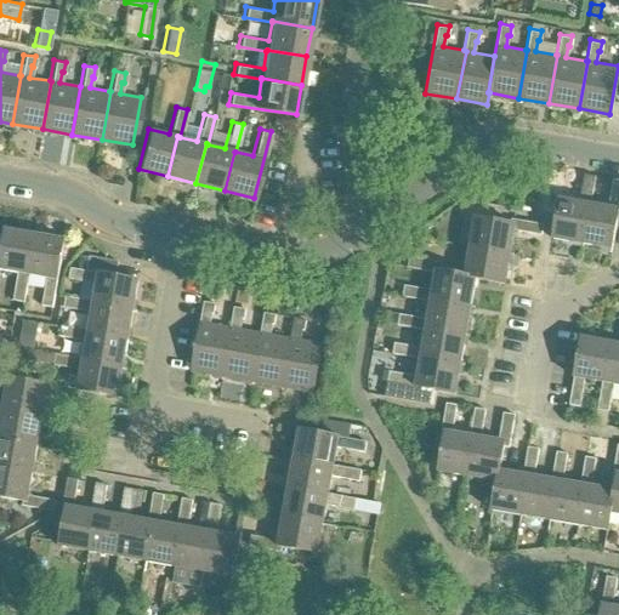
[(550,235),(580,240),(588,200),(589,201),(594,174),(583,171),(578,199),(557,195),(550,235)]
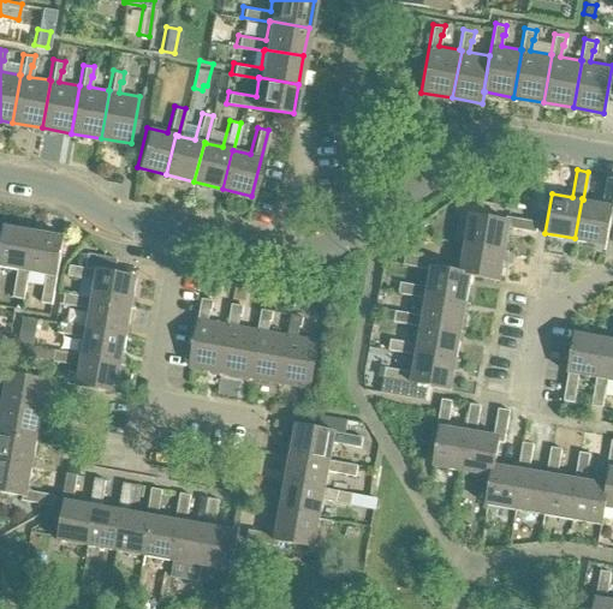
[(582,198),(575,238),(605,244),(612,192),(612,175),(606,174),(601,202),(583,199),(582,198)]
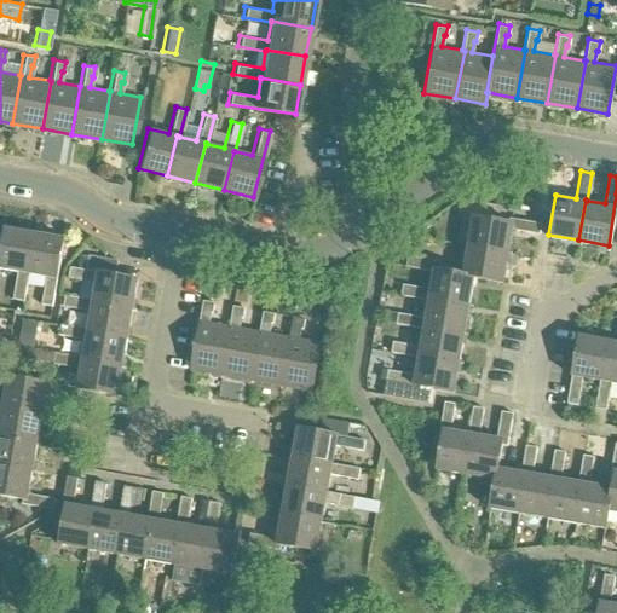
[(472,213),(467,243),(507,250),(511,226),(538,231),(541,220),(508,215),(508,219),(472,213)]
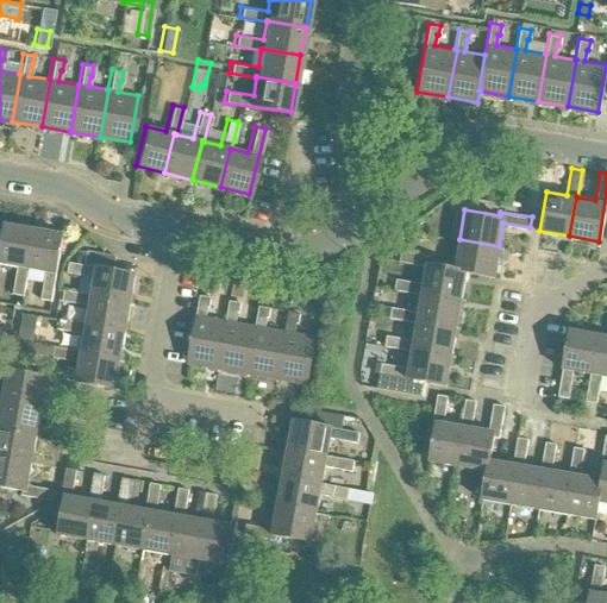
[(23,294),(27,267),(25,267),(32,227),(4,221),(0,240),(0,261),(17,264),(12,291),(23,294)]
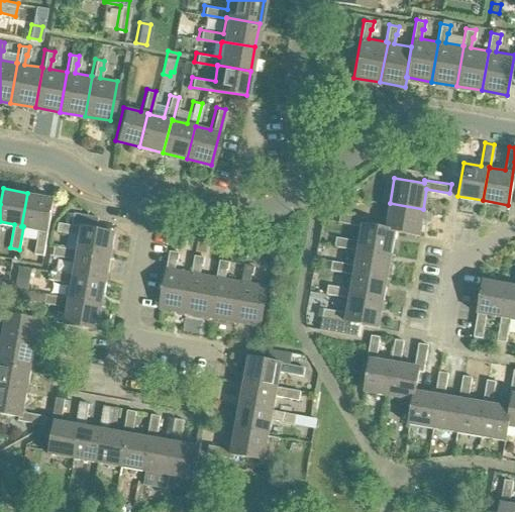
[(21,226),(23,226),(37,228),(33,251),(42,253),(53,197),(27,193),(21,226)]
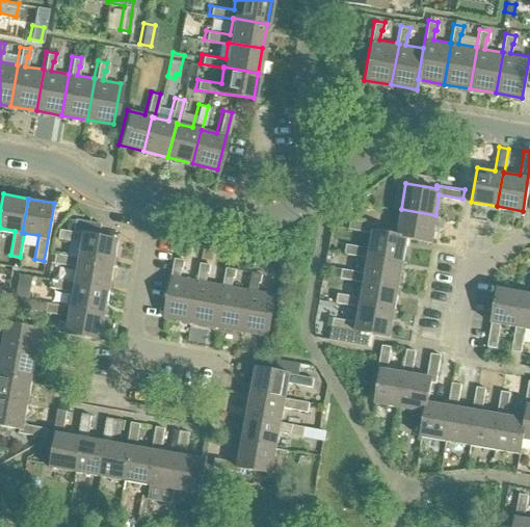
[(406,235),(406,236),(431,241),(435,215),(401,209),(397,233),(397,234),(406,235)]
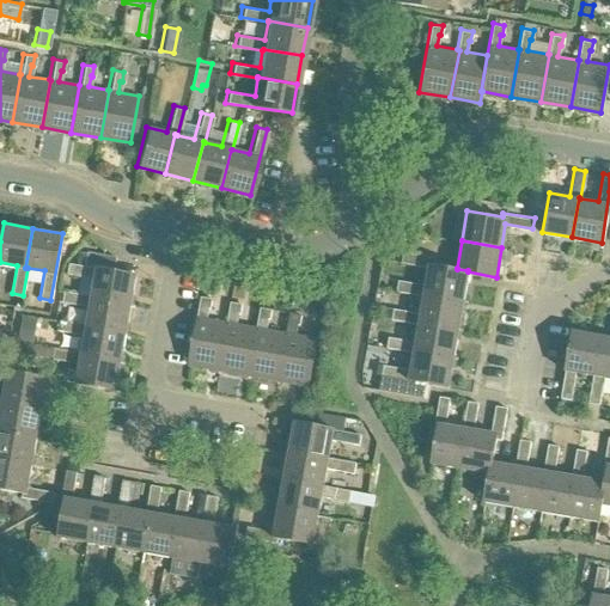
[(380,257),(427,265),(428,263),(433,263),(434,255),(402,250),(402,251),(383,248),(380,257)]
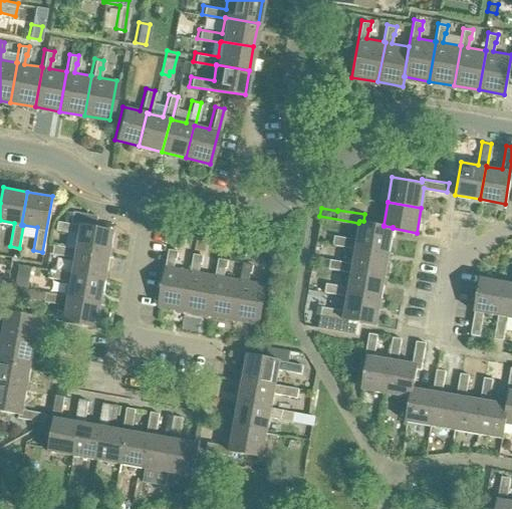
[(108,254),(113,229),(94,226),(96,215),(72,210),(70,222),(62,220),(57,219),(55,228),(78,232),(76,247),(75,248),(108,254)]
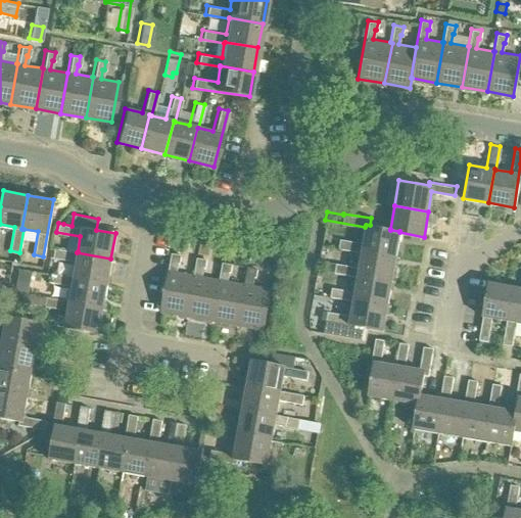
[(322,244),(361,251),(361,249),(395,255),(399,232),(399,231),(390,230),(390,229),(370,225),(366,225),(365,227),(363,242),(323,235),(322,244)]
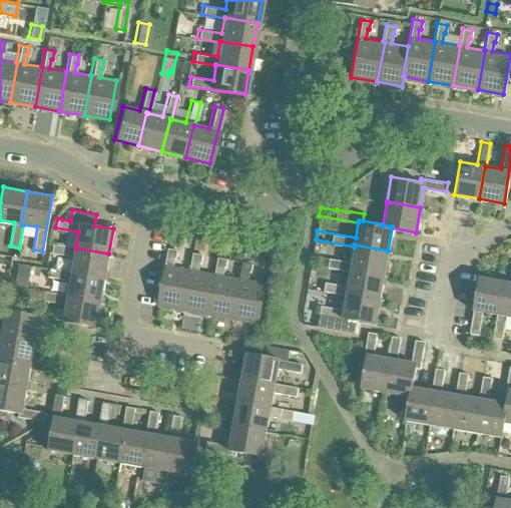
[(74,256),(71,270),(71,272),(104,278),(108,254),(75,247),(76,246),(53,242),(51,251),(74,256)]
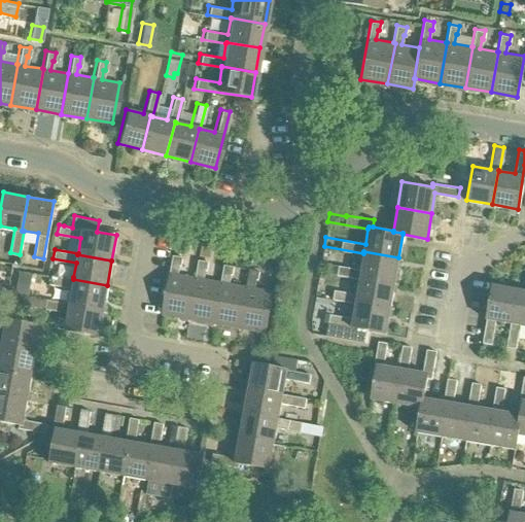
[(336,274),(359,278),(359,276),(393,282),(398,257),(363,251),(363,253),(361,268),(338,264),(336,274)]
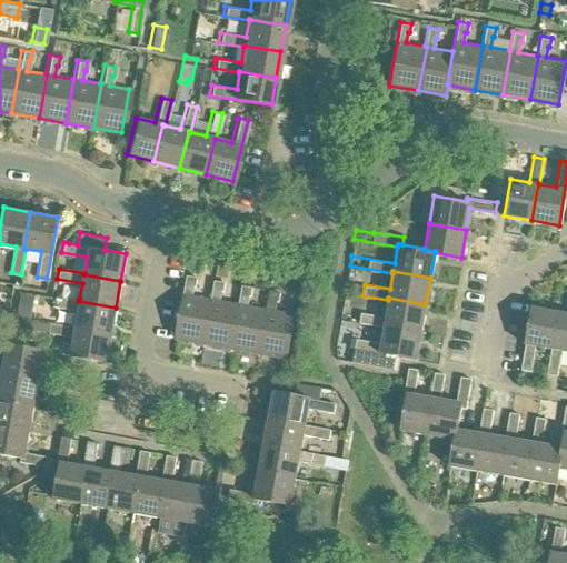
[(173,337),(202,342),(210,298),(209,298),(191,294),(192,284),(195,284),(196,275),(186,273),(173,337)]
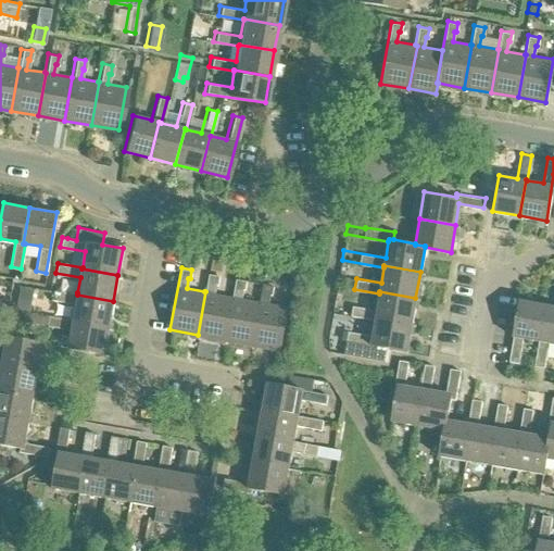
[(198,335),(225,339),(233,297),(231,296),(214,292),(215,283),(217,284),(218,274),(208,273),(204,291),(205,291),(198,335)]
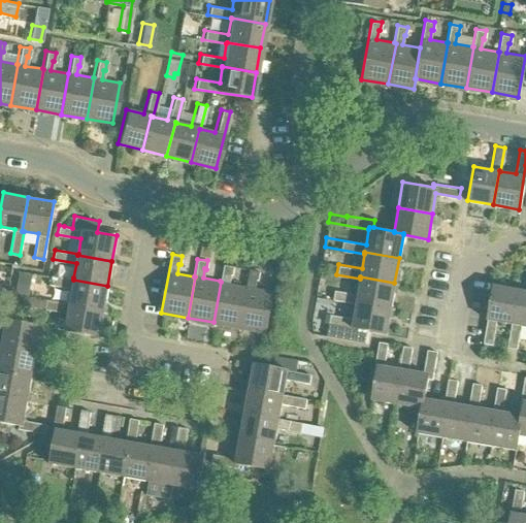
[(214,322),(239,327),(247,286),(245,286),(228,283),(230,273),(231,273),(233,265),(223,263),(220,281),(221,282),(214,322)]
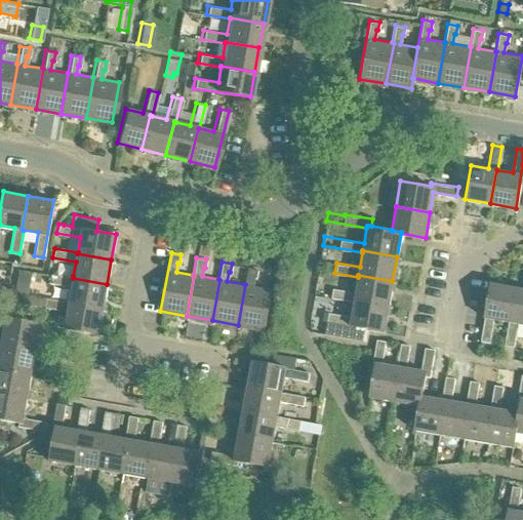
[(245,284),(238,325),(264,329),(271,288),(252,285),(254,276),(255,277),(257,268),(247,267),(244,284),(245,284)]
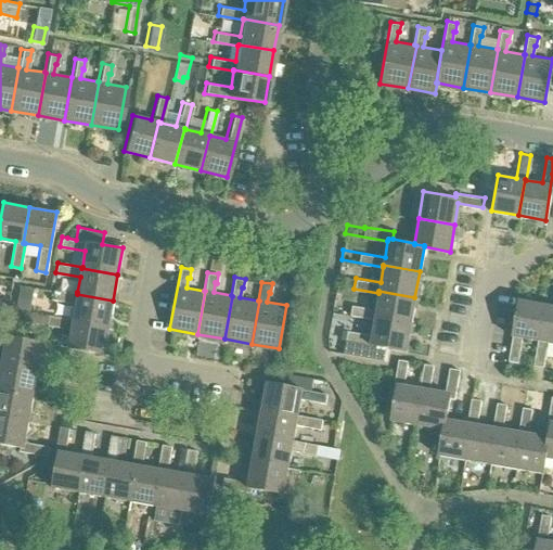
[(28,309),(33,286),(18,284),(15,307),(28,309)]
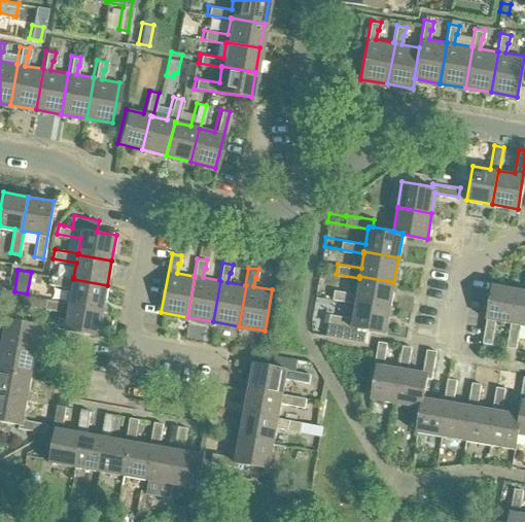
[(72,287),(69,302),(69,303),(103,309),(107,285),(73,279),(73,277),(49,273),(48,283),(72,287)]
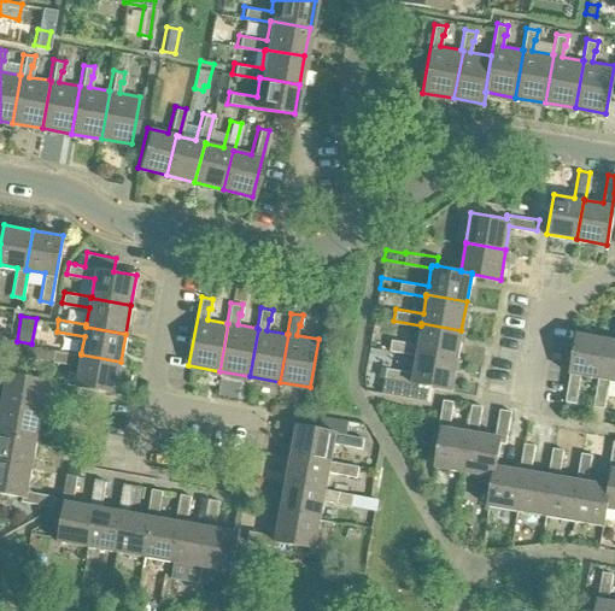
[(388,348),(416,353),(416,352),(456,359),(461,330),(421,323),(421,325),(419,342),(391,338),(388,348)]
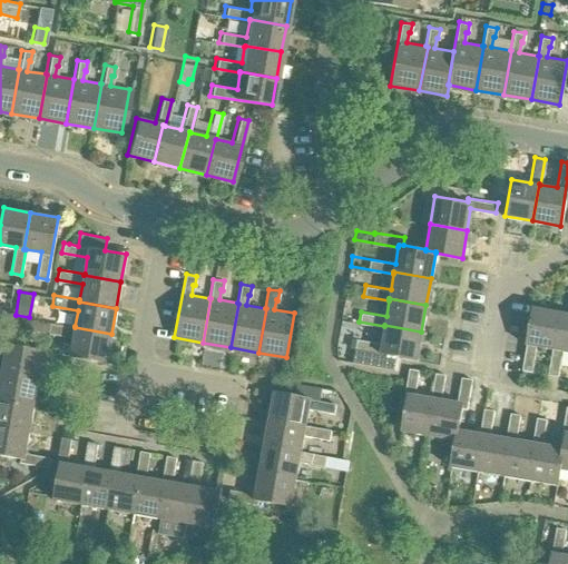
[(535,345),(551,348),(552,348),(559,312),(531,306),(520,368),(530,370),(535,345)]
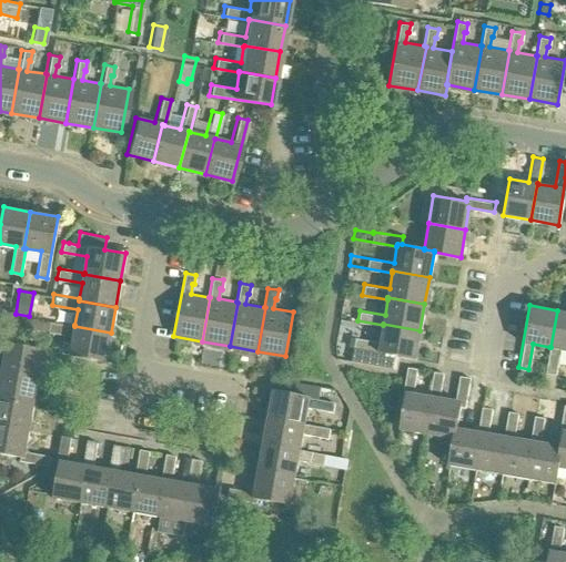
[(551,347),(549,347),(545,371),(555,374),(559,348),(565,349),(565,312),(557,310),(551,347)]
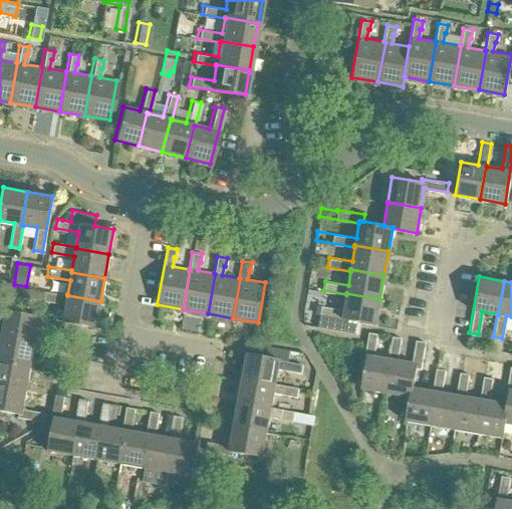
[(67,295),(67,294),(44,290),(43,299),(66,303),(63,320),(96,326),(100,301),(67,295)]
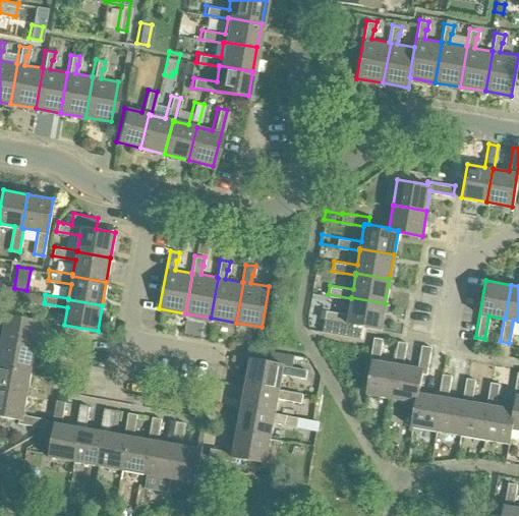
[(351,297),(351,298),(348,313),(325,309),(322,330),(344,334),(346,322),(381,328),(385,303),(351,297)]
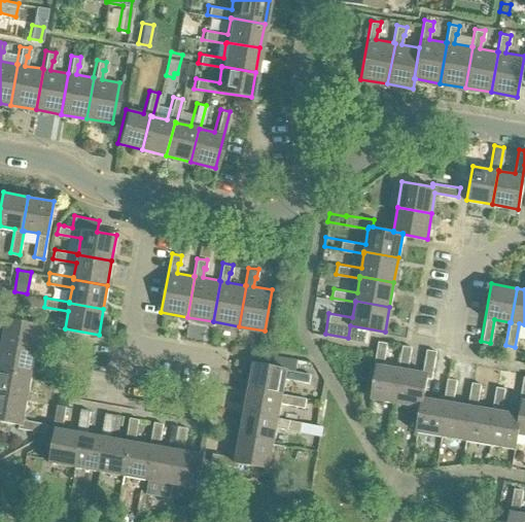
[(0,326),(4,327),(1,342),(1,343),(35,349),(39,324),(0,316),(0,326)]
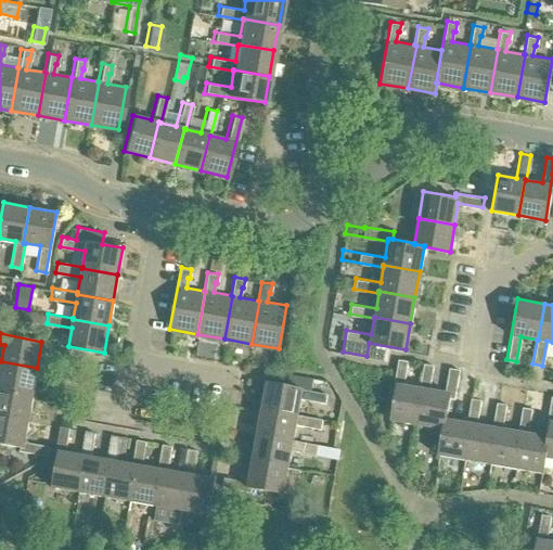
[(389,419),(416,423),(423,387),(419,386),(402,384),(407,359),(397,358),(391,386),(395,387),(389,419)]
